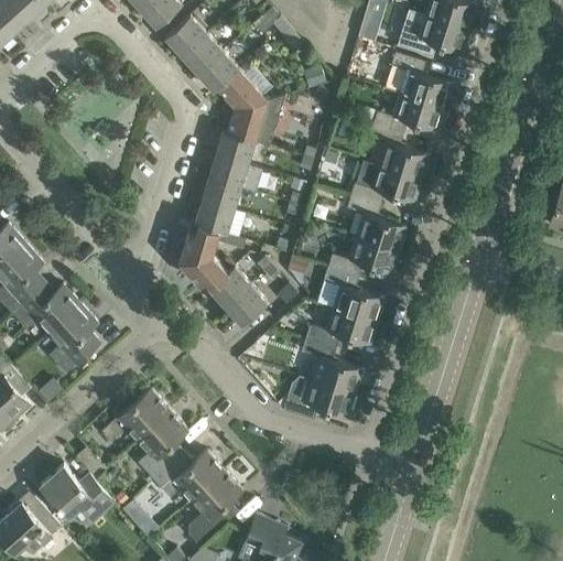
[(0,22),(11,35),(29,20),(11,0),(0,0),(0,22)]
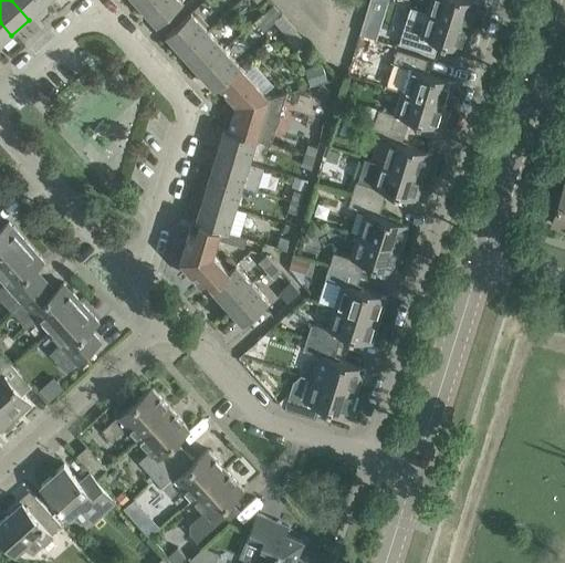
[(11,0),(29,20),(46,3),(43,0),(11,0)]
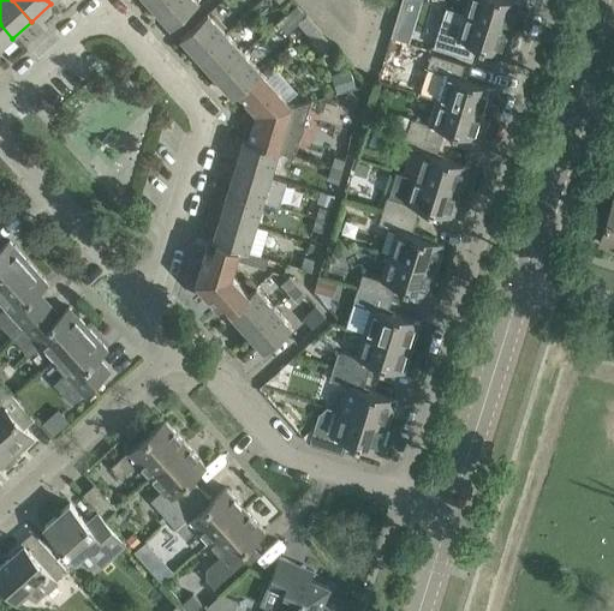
[(162,0),(143,0),(153,10),(162,0)]
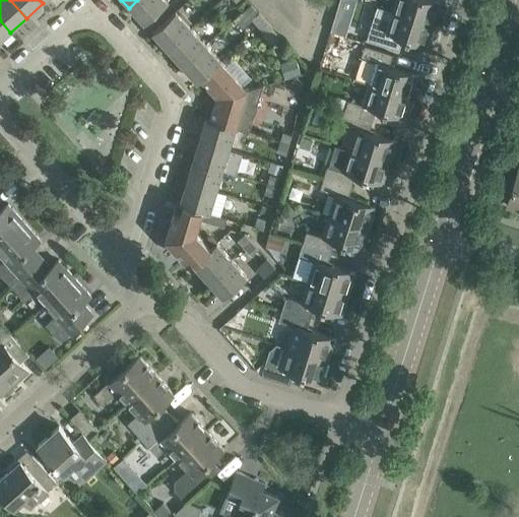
[(167,4),(163,0),(137,0),(129,8),(144,25),(167,4)]
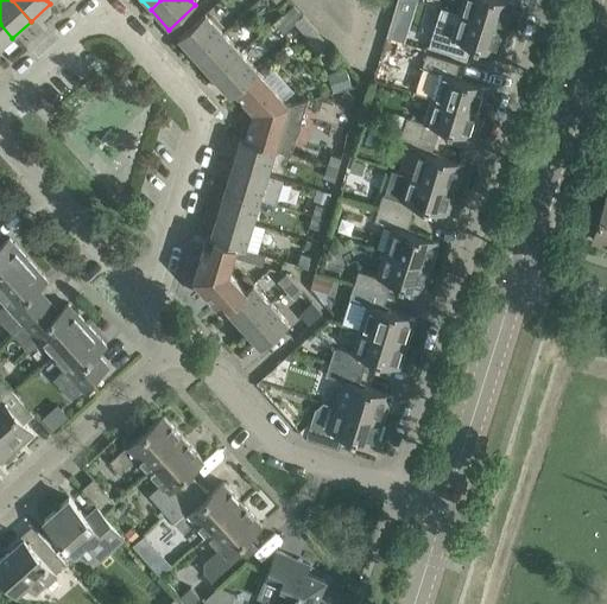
[(454,0),(462,2),(459,16),(505,31),(513,5),(495,0),(454,0)]
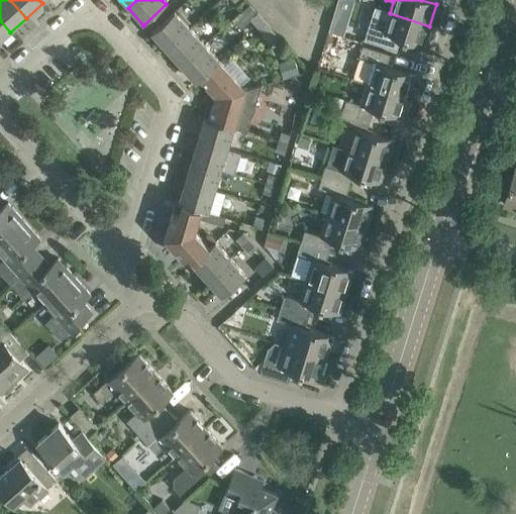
[(368,29),(364,41),(373,44),(392,50),(396,39),(422,47),(429,26),(390,13),(375,8),(368,29)]
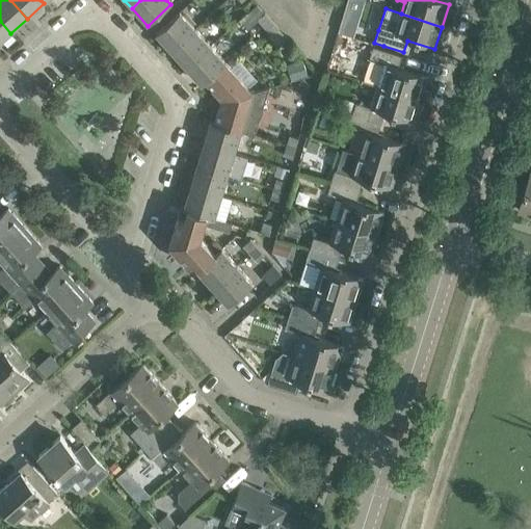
[(156,34),(170,52),(194,30),(179,14),(156,34)]
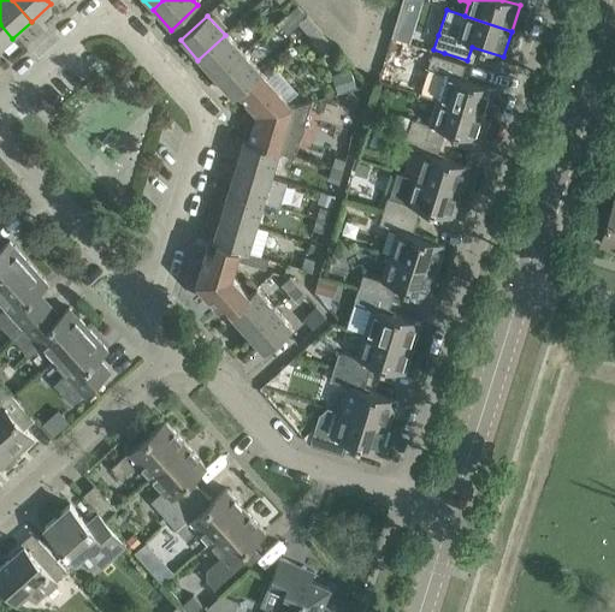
[(297,25),(306,34),(314,27),(306,18),(297,25)]
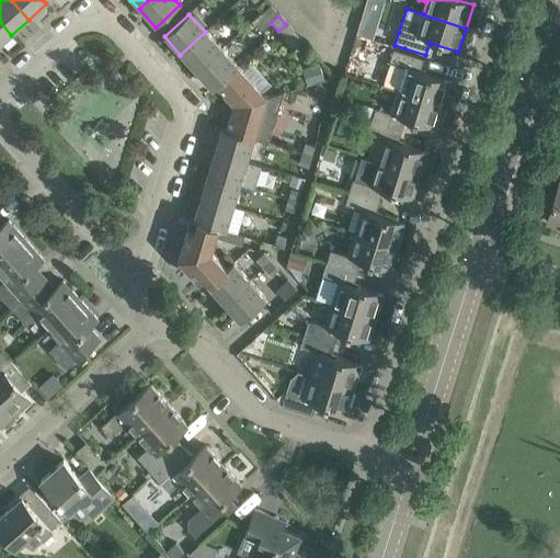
[(0,44),(11,35),(0,22),(0,44)]
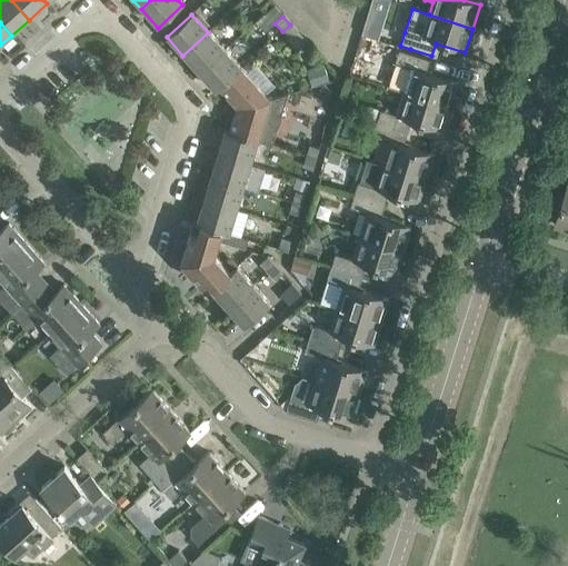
[(290,25),(282,31),(290,40),(298,33),(290,25)]
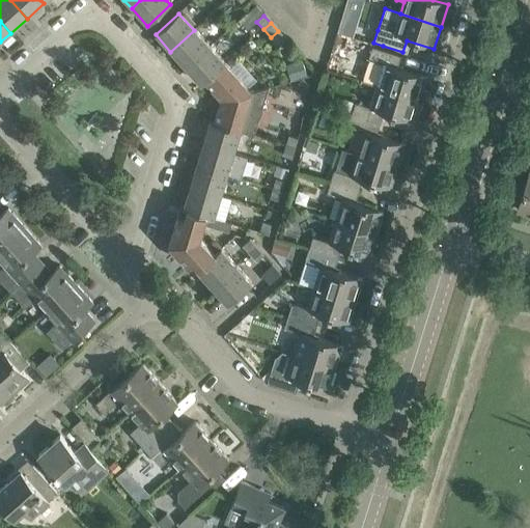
[(170,52),(186,68),(210,48),(194,30),(170,52)]
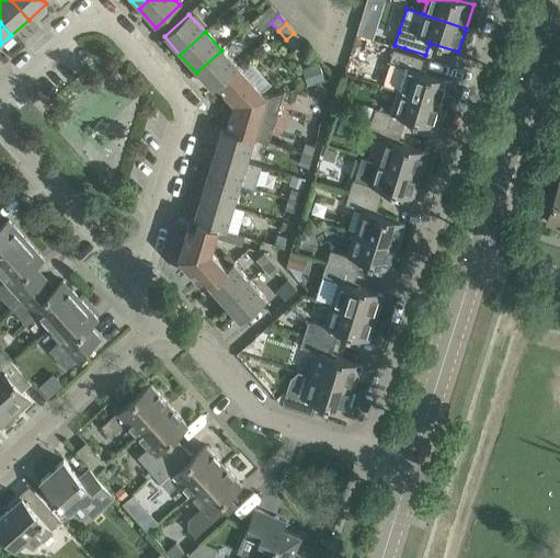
[(294,34),(284,43),(294,53),(303,44),(294,34)]
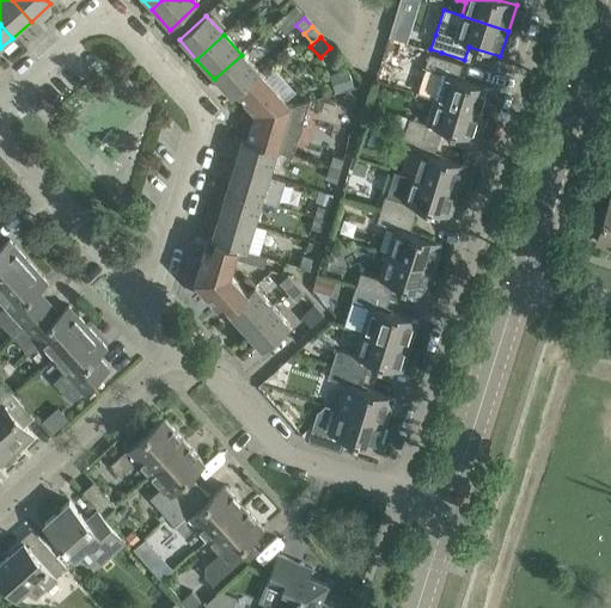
[(232,99),(236,96),(260,74),(242,55),(214,79),(232,99)]
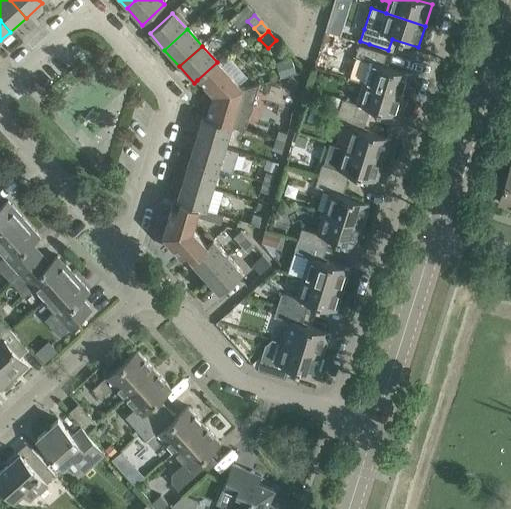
[(370,63),(363,84),(403,97),(410,75),(383,67),(386,56),(358,47),(355,58),(370,63)]
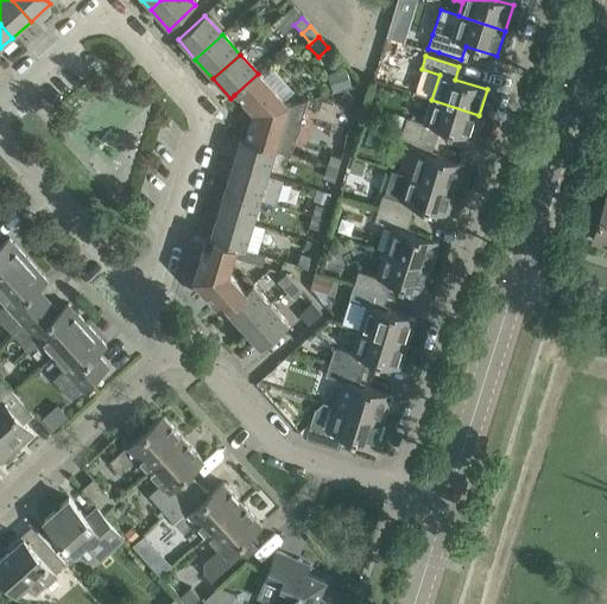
[(234,95),(253,115),(288,108),(258,74),(234,95)]
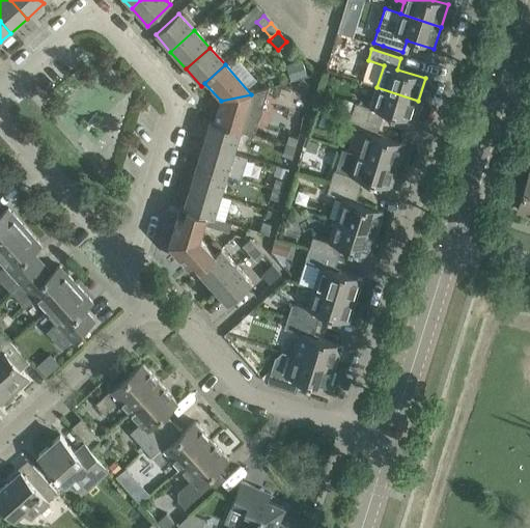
[(302,81),(293,90),(303,100),(311,90),(302,81)]
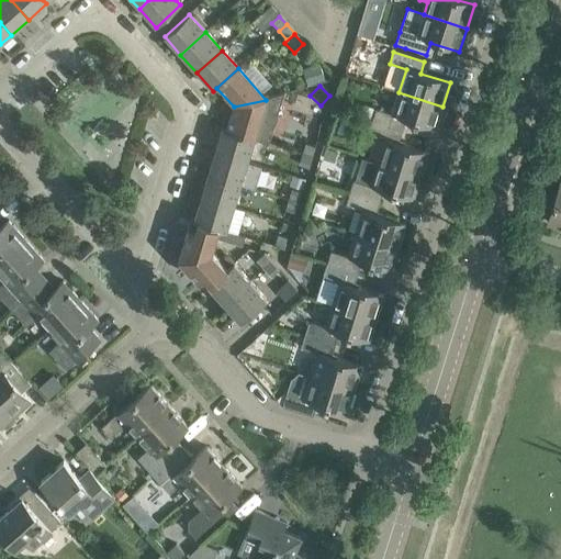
[(376,110),(371,123),(402,133),(405,121),(435,130),(442,107),(399,92),(392,115),(376,110)]
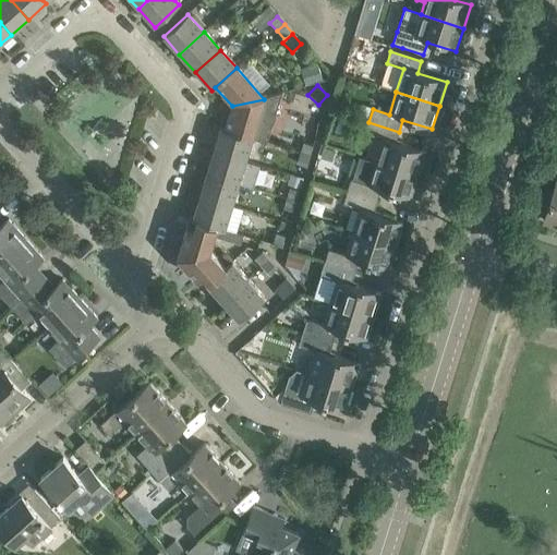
[(232,106),(225,131),(252,140),(267,144),(282,94),(264,99),(232,106)]
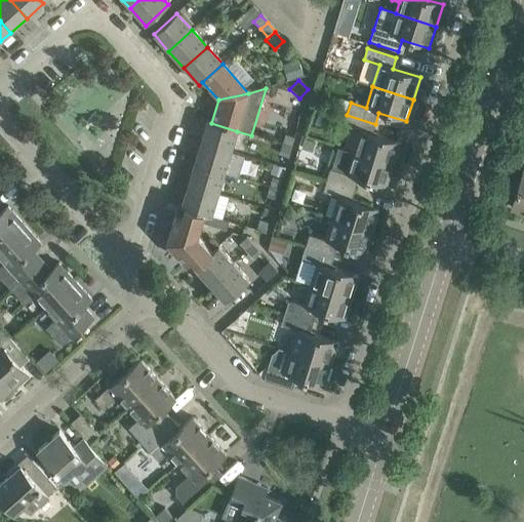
[(359,131),(352,153),(393,165),(399,144),(371,135),(375,124),(347,115),(344,126),(359,131)]
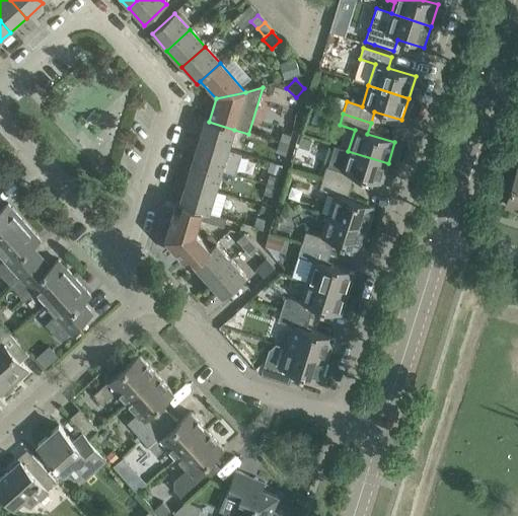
[(205,121),(199,142),(228,151),(234,130),(209,122),(205,121)]
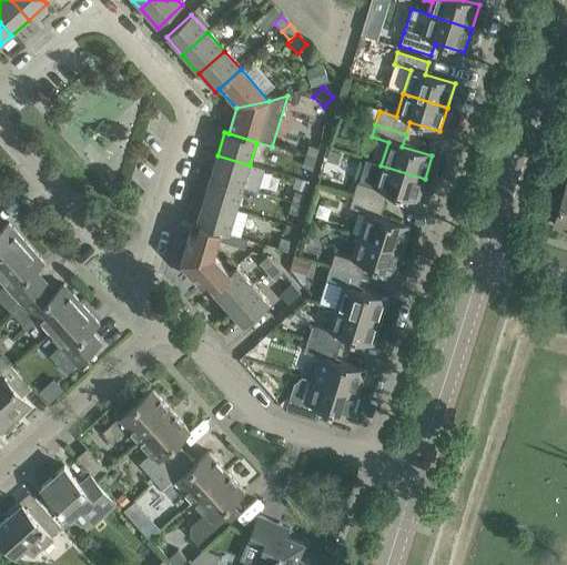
[(309,147),(305,158),(315,161),(319,150),(309,147)]
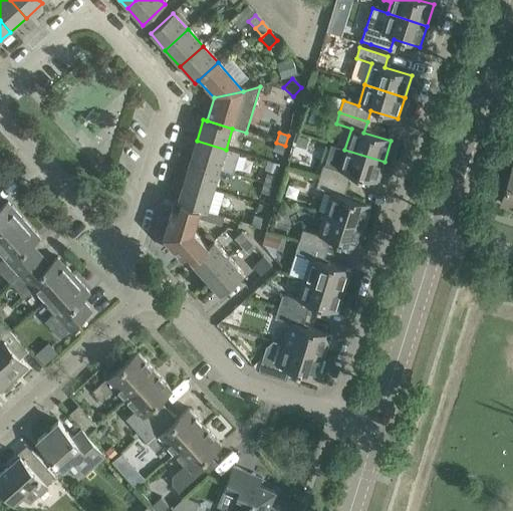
[(293,147),(306,151),(309,141),(296,137),(293,147)]
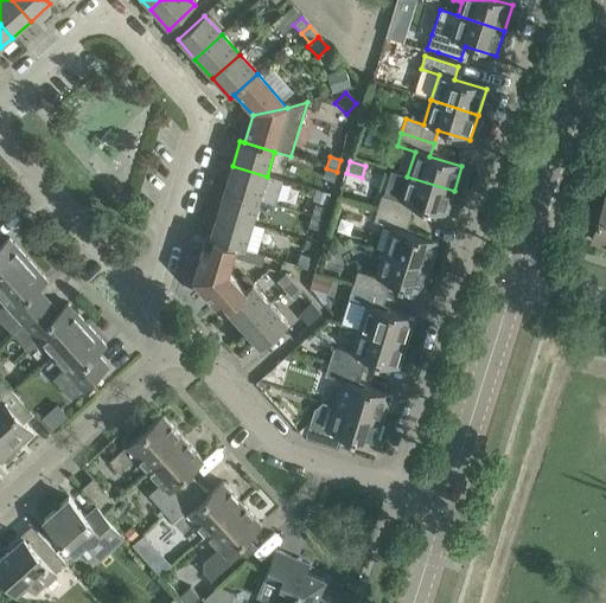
[(233,166),(224,190),(260,200),(275,205),(282,181),(267,177),(233,166)]
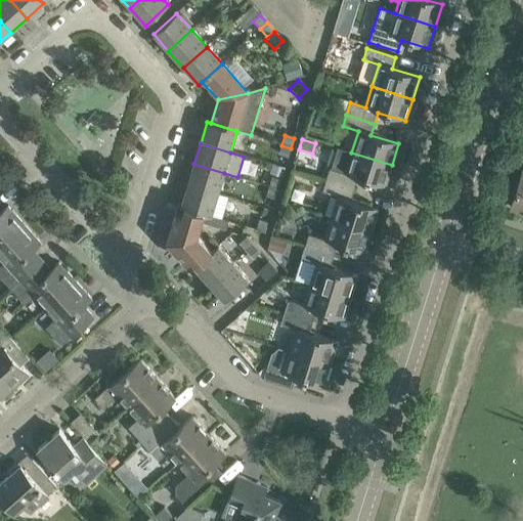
[(281,145),(278,156),(288,158),(291,148),(281,145)]
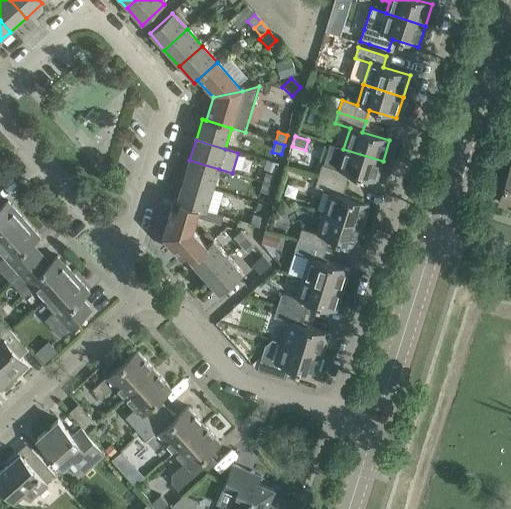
[(321,165),(318,177),(346,185),(349,175),(376,183),(383,161),(343,149),(337,170),(321,165)]
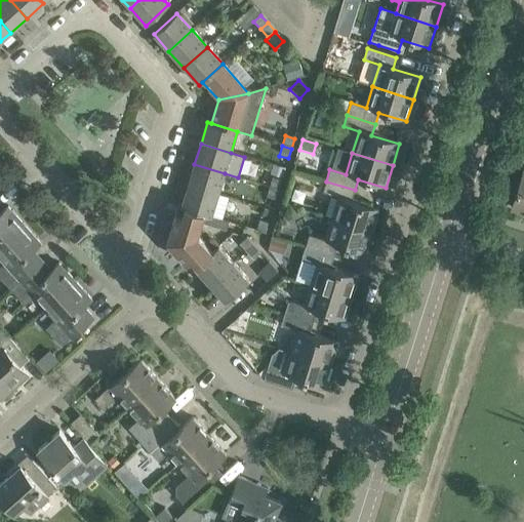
[(194,164),(188,186),(217,195),(225,173),(194,164)]
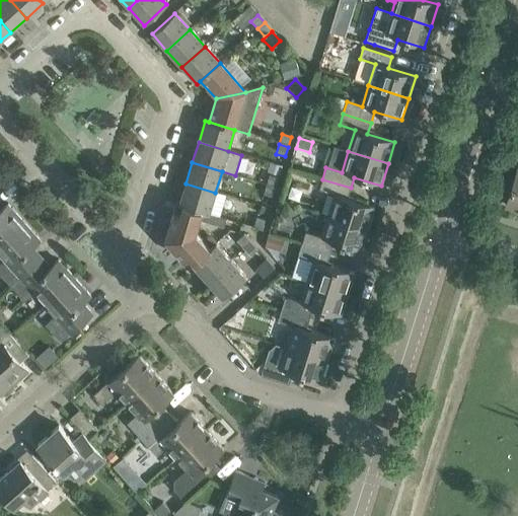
[(270,164),(267,173),(278,177),(281,167),(270,164)]
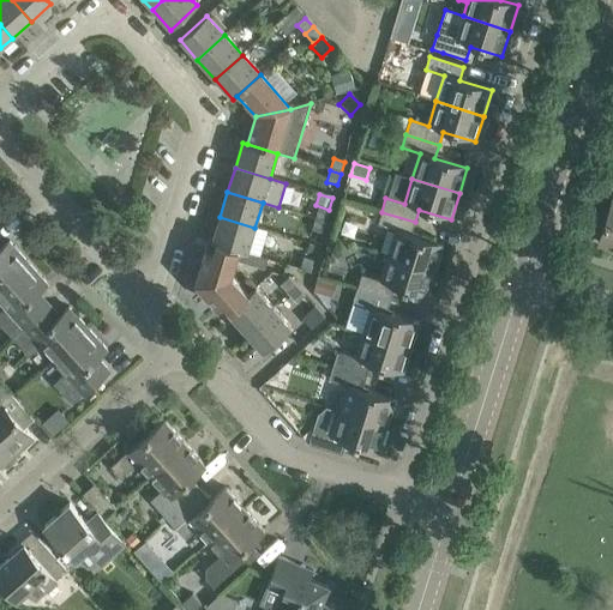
[(598,245),(612,249),(612,199),(598,245)]
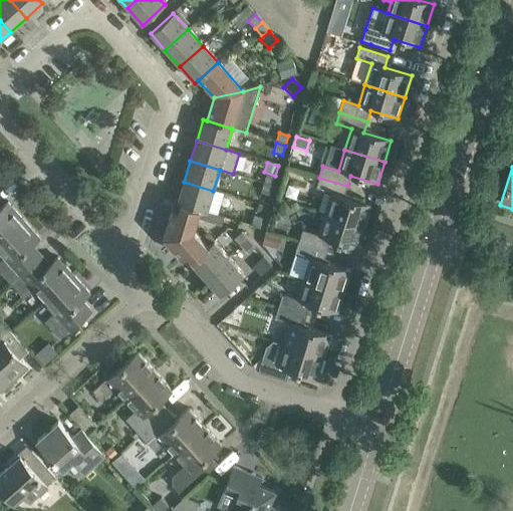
[(267,175),(264,184),(273,187),(276,177),(267,175)]
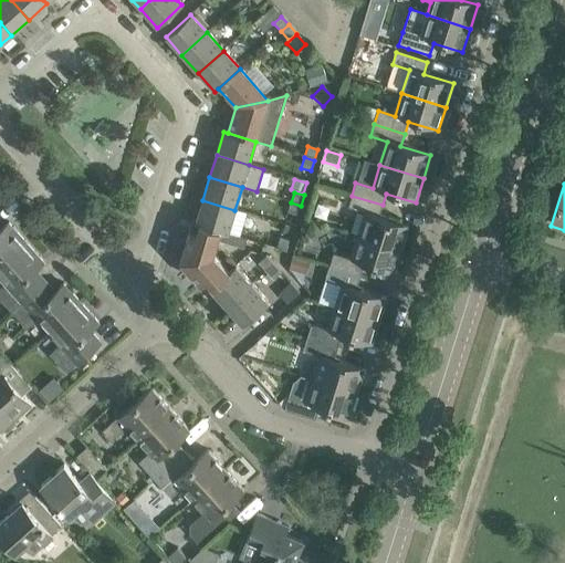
[(364,214),(357,237),(400,250),(408,227),(378,218),(383,205),(352,196),(347,208),(364,214)]
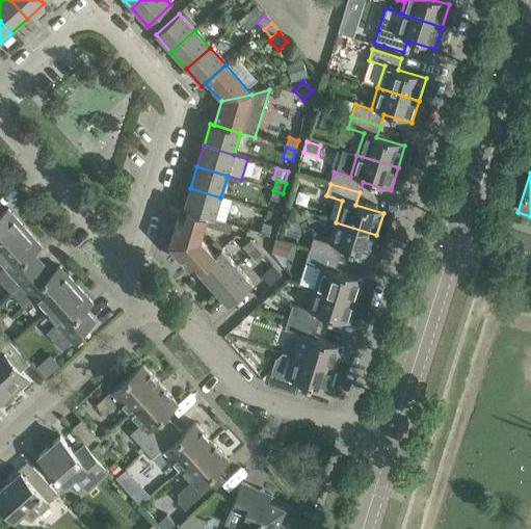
[(190,188),(184,209),(207,216),(214,218),(220,197),(190,188)]
